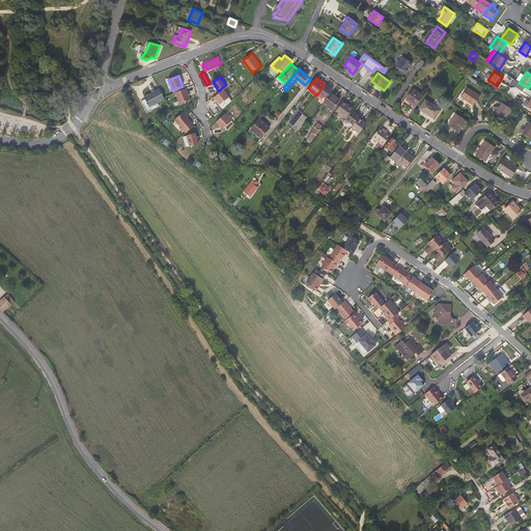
[(316,95),(324,102),(331,92),(333,90),(325,84),(316,95)]
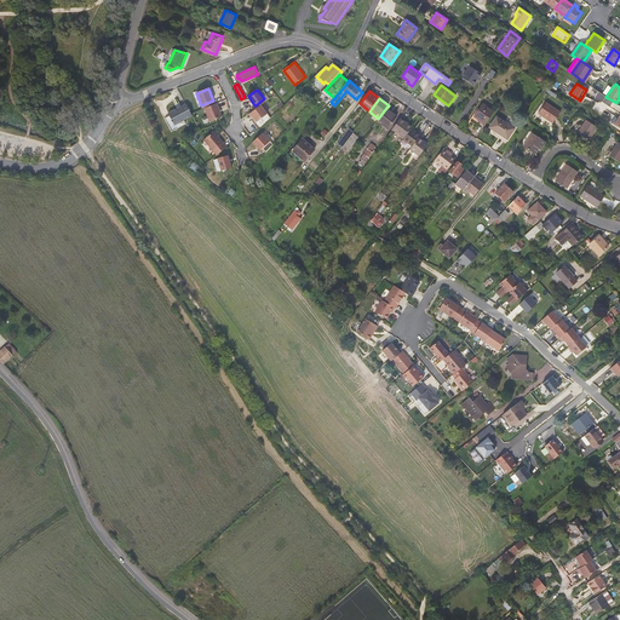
[(561,112),(546,102),(539,114),(552,124),(561,112)]
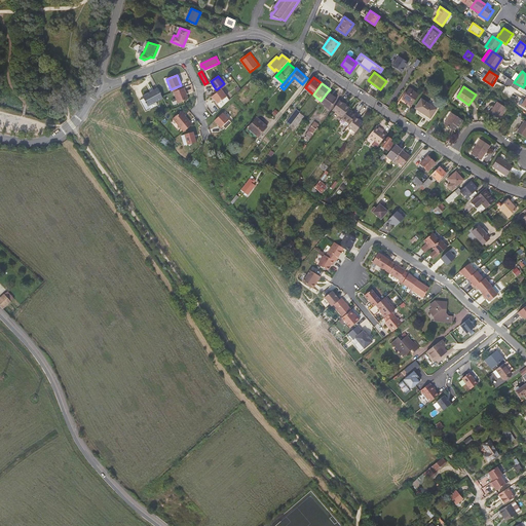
[(147,105),(162,97),(158,89),(157,87),(142,96),(147,105)]
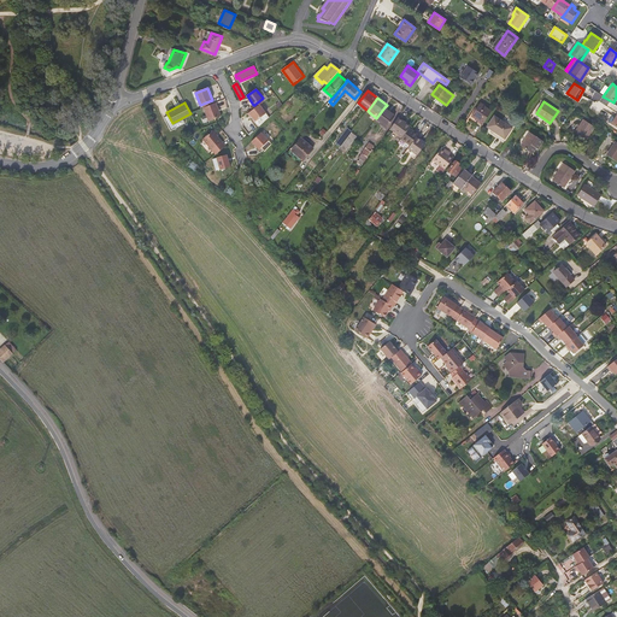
[(213,104),(204,107),(209,121),(222,117),(216,103),(213,104)]
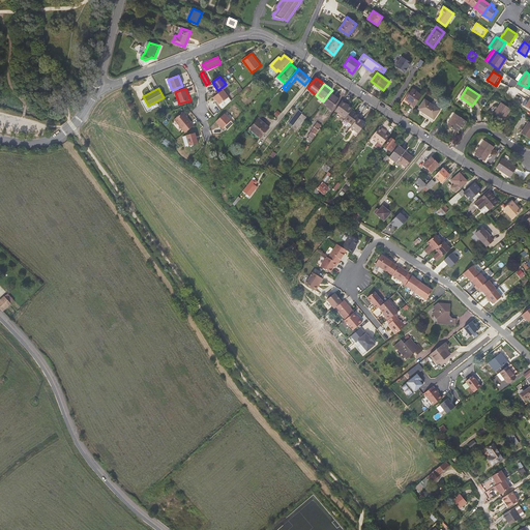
[(221,92),(214,96),(223,109),(232,101),(223,90),(221,92)]
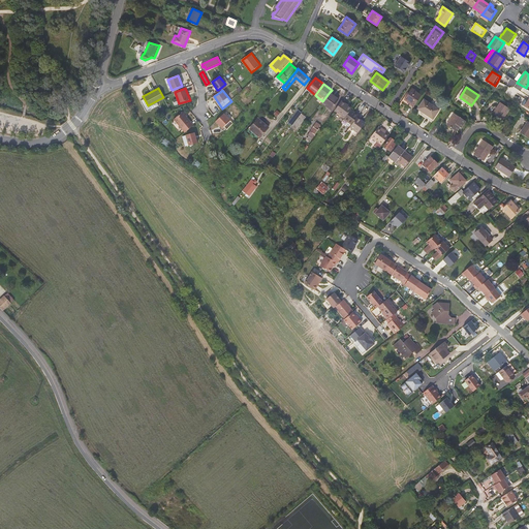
[(410,90),(404,97),(414,104),(419,96),(410,90)]
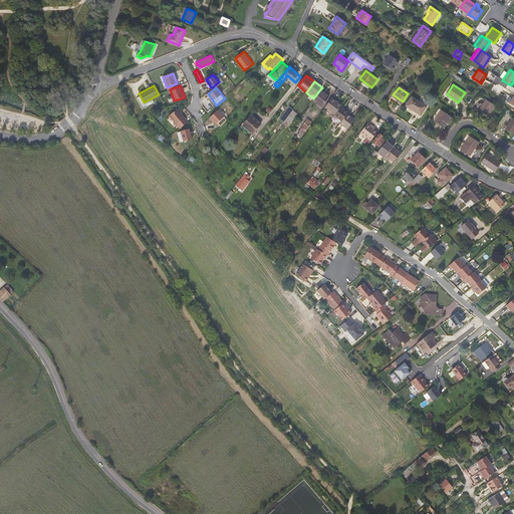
[(329,96),(320,89),(313,98),(313,99),(321,105),(329,96)]
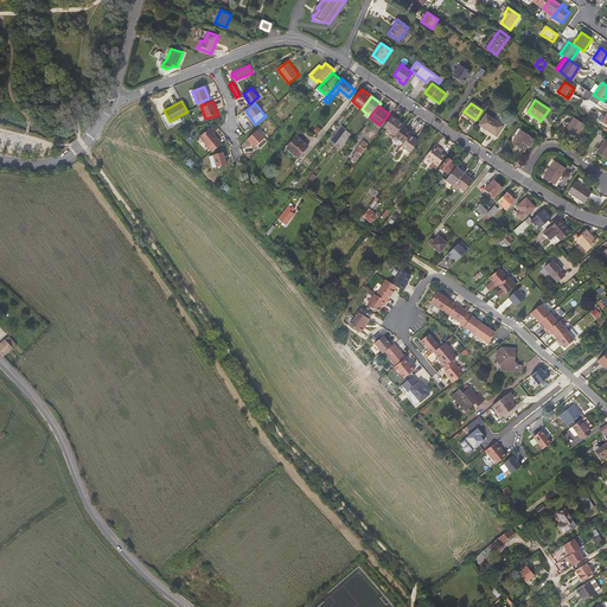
[(471,120),(473,122),(475,120),(464,112),(460,117),(467,123),(471,120)]
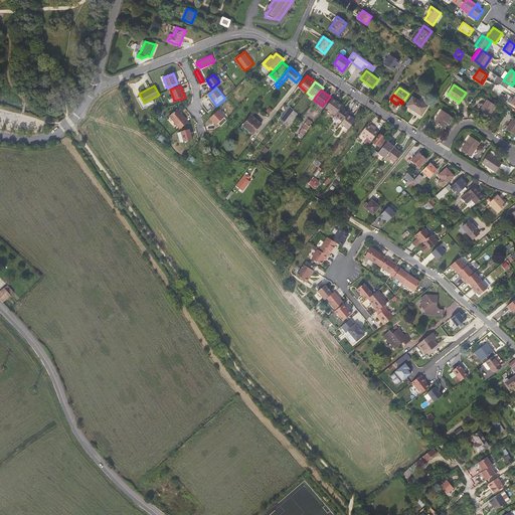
[(425,108),(411,98),(405,106),(419,116),(425,108)]
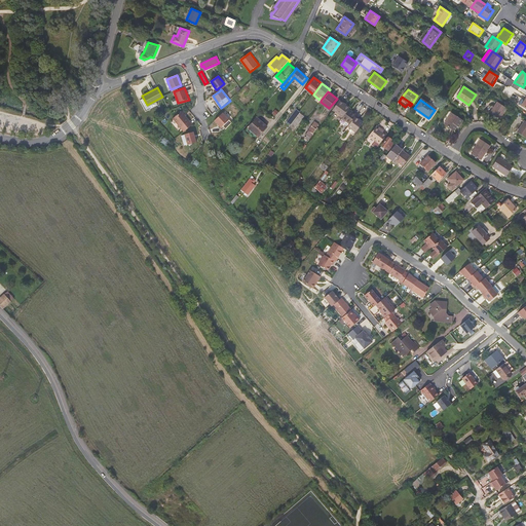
[(349,108),(340,101),(334,109),(343,117),(349,109),(349,108)]
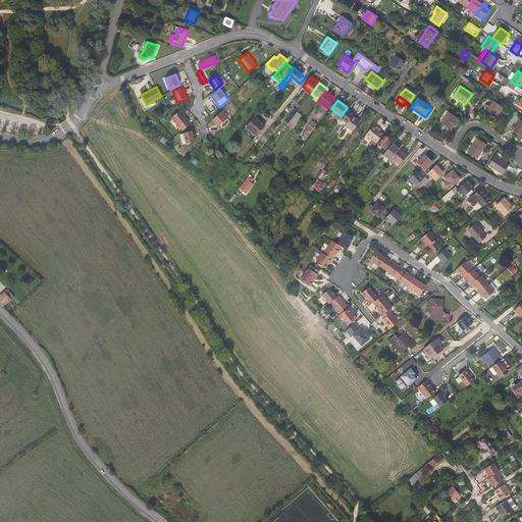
[(310,104),(306,101),(303,105),(296,113),(301,117),(310,104)]
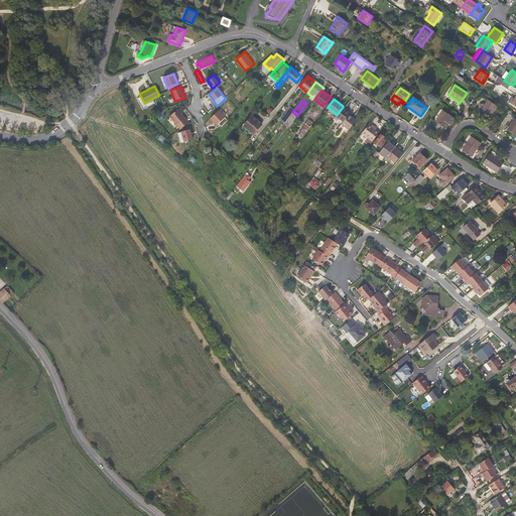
[(489,101),(480,113),(489,119),(497,107),(489,101)]
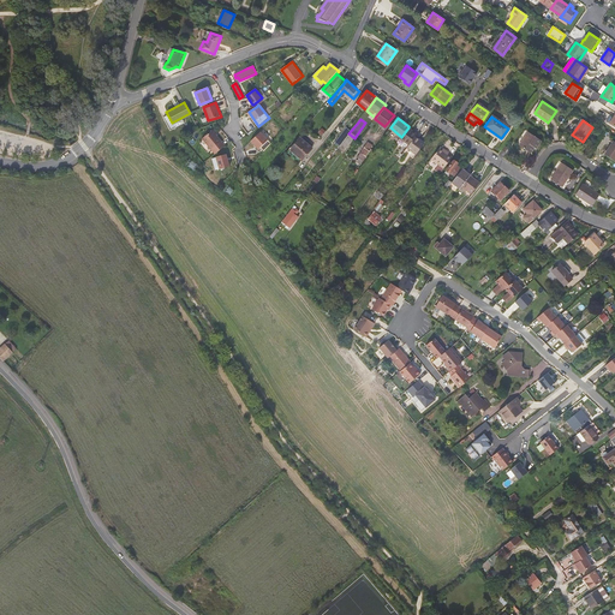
[(346,131),(348,133),(357,124),(353,121),(346,131)]
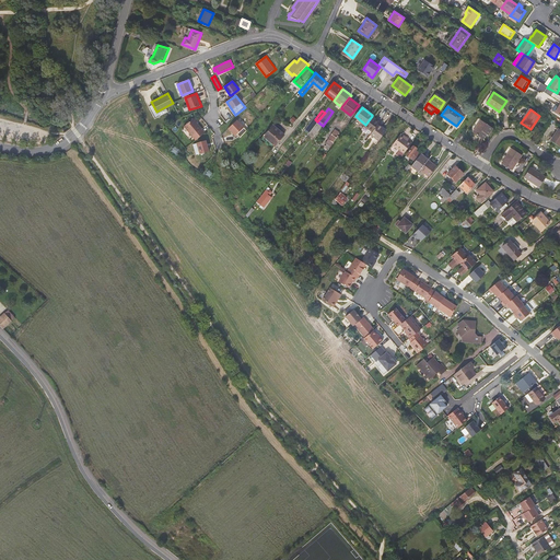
[(365,125),(373,131),(378,124),(380,121),(372,116),(365,125)]
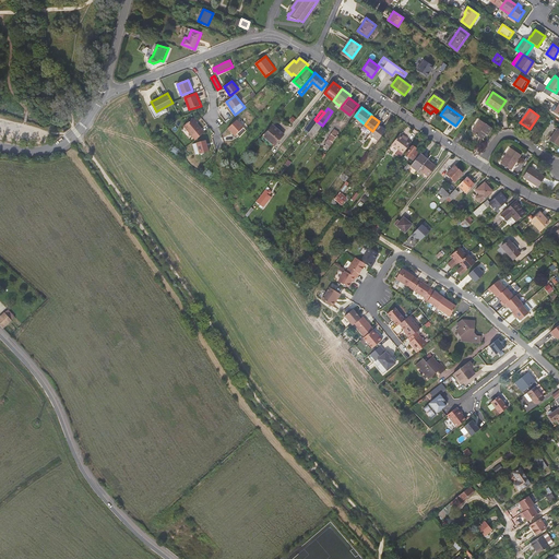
[(193,118),(183,126),(195,140),(204,132),(193,118)]
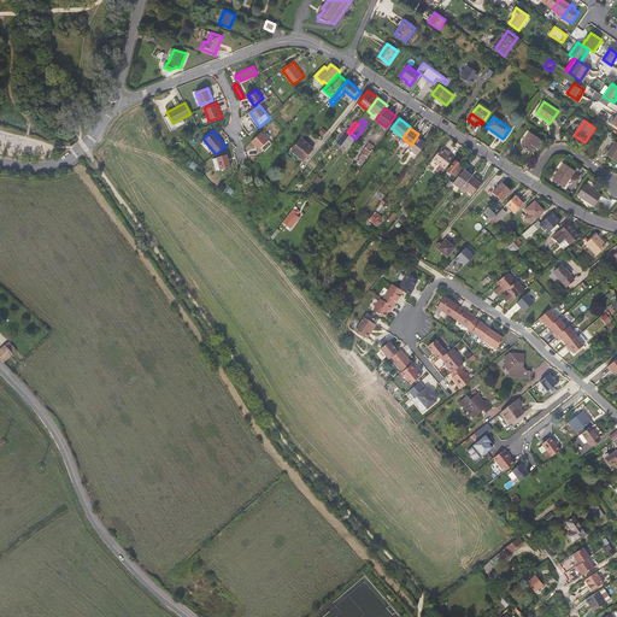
[(264,130),(254,140),(262,148),(264,146),(268,150),(275,142),(264,130)]
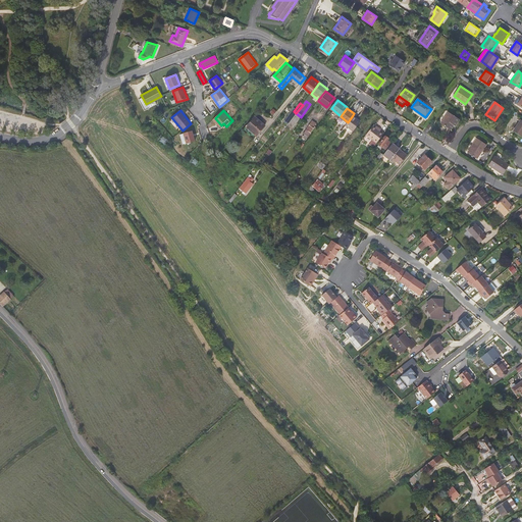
[(458,119),(448,112),(439,123),(449,129),(452,125),(453,126),(458,119)]
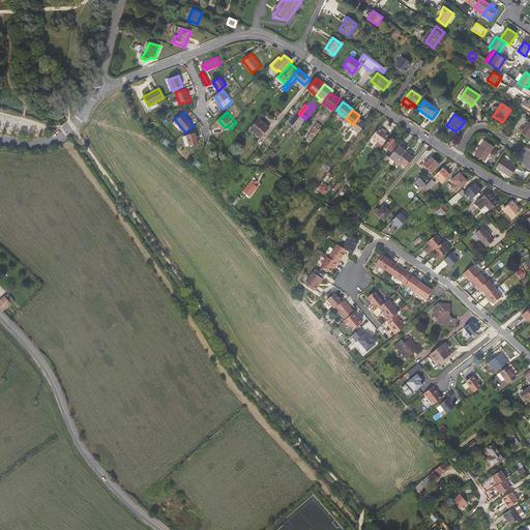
[(352,126),(360,131),(366,122),(358,117),(353,124),(352,126)]
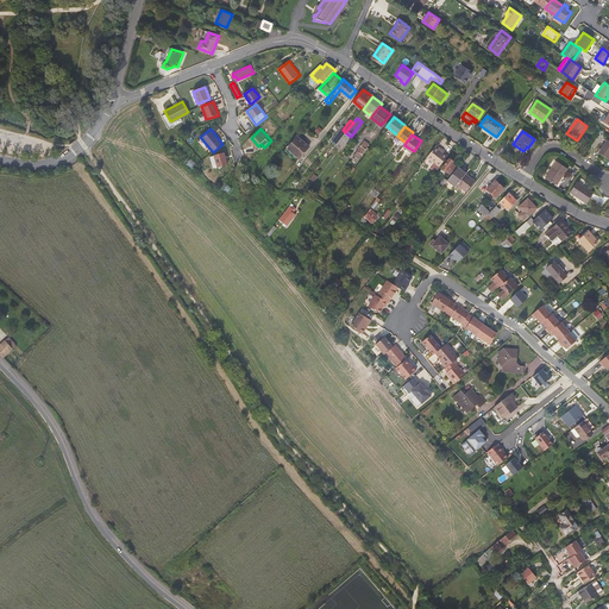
[(299,136),(289,148),(300,157),(309,145),(299,136)]
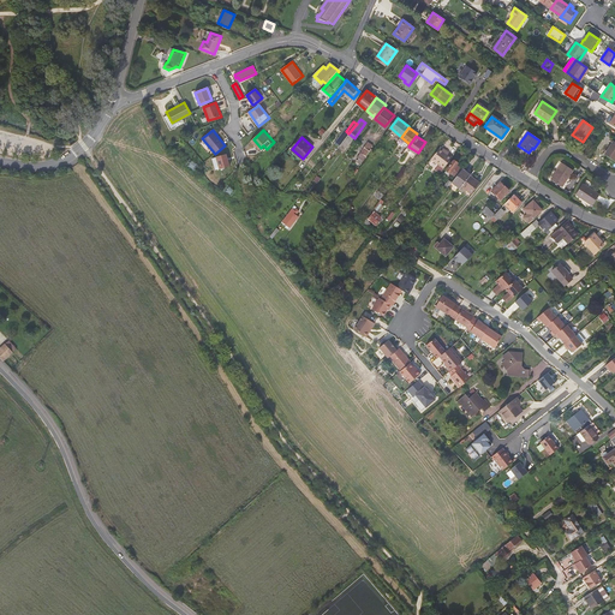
[(366,141),(356,155),(363,161),(374,147),(366,141)]
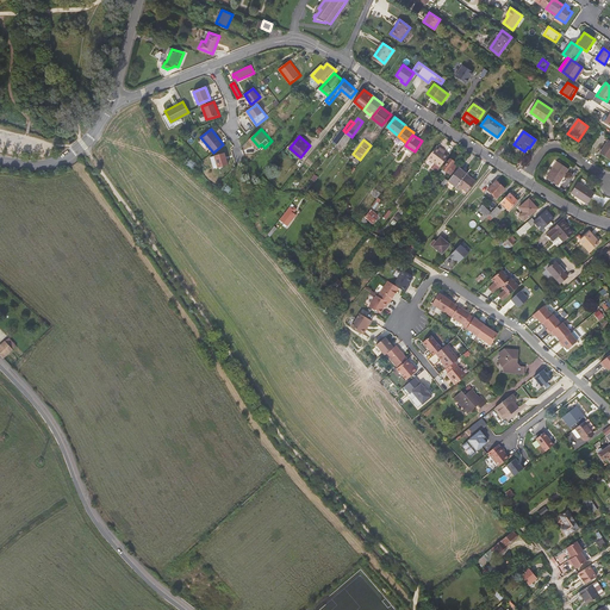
[(442,150),(436,147),(428,157),(441,167),(441,166),(448,157),(449,156),(442,150)]
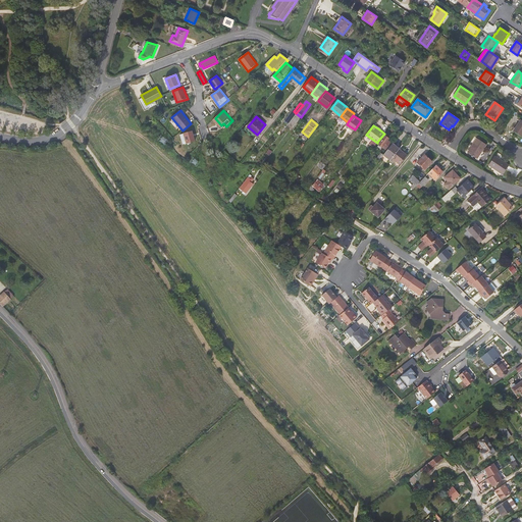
[(192,131),(184,134),(187,144),(195,141),(192,131)]
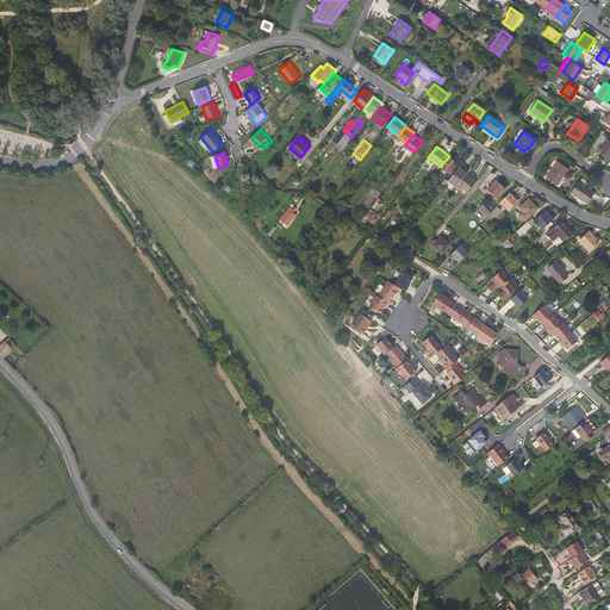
[(450,160),(448,157),(441,166),(453,175),(459,168),(454,165),(455,162),(455,161),(452,159),(450,160)]
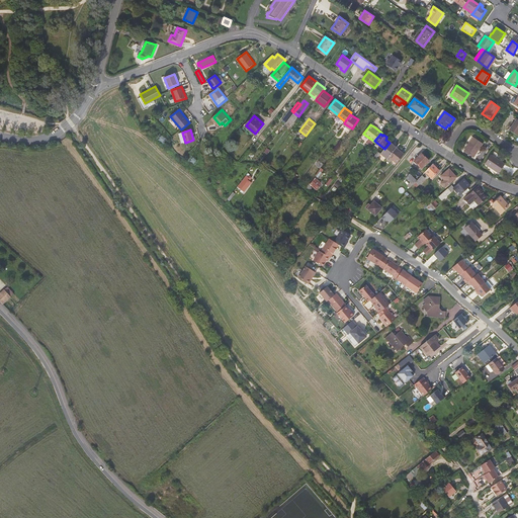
[(483,143),(475,137),(464,151),(473,157),(483,143)]
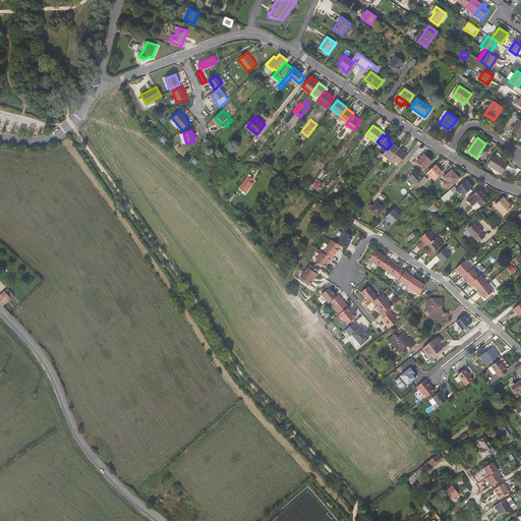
[(384,154),(391,160),(392,158),(399,149),(392,142),(392,143),(387,150),(384,154)]
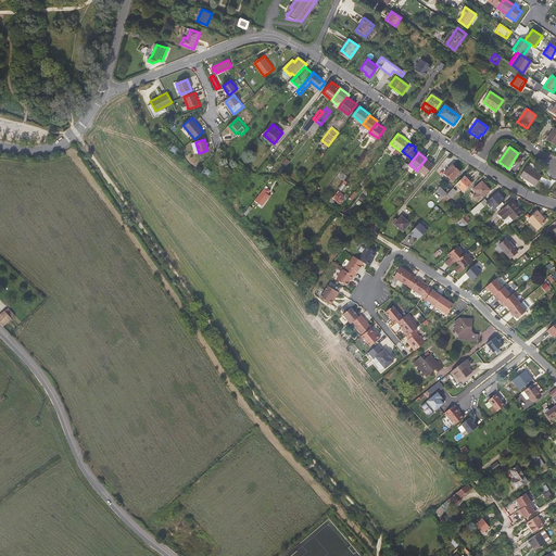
[(418,168),(427,175),(434,165),(426,159),(418,168)]
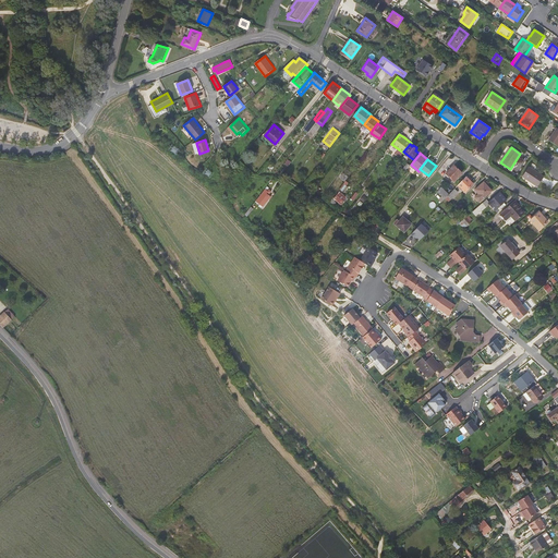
[(463,173),(455,166),(447,173),(455,182),(463,173)]
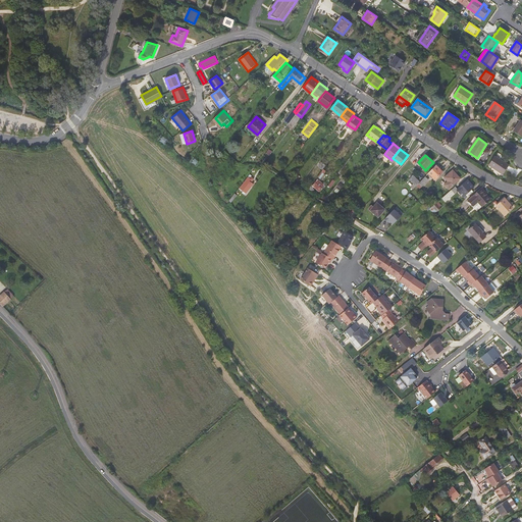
[(509,164),(496,155),(489,165),(504,173),(509,164)]
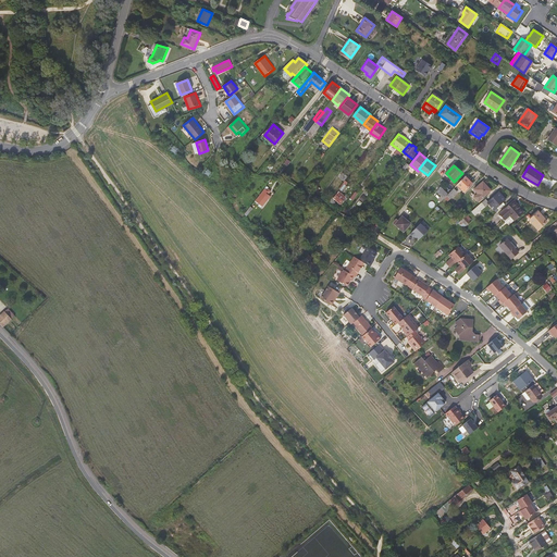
[(467,177),(459,186),(465,192),(473,184),(467,177)]
